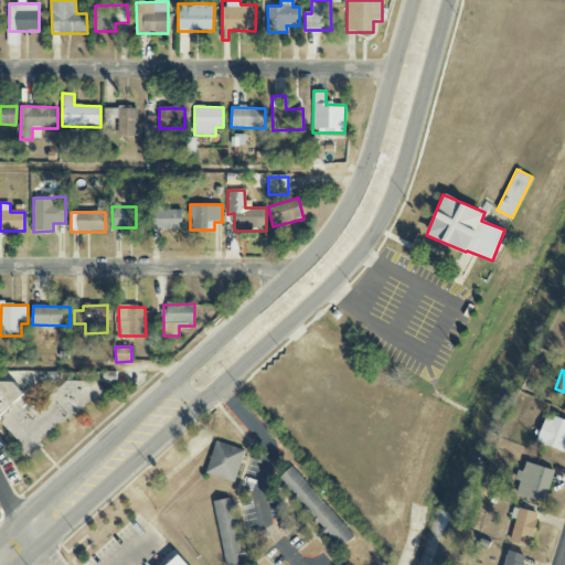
[(0,382),(0,419),(27,458),(43,447),(39,440),(71,418),(70,418),(104,395),(104,388),(97,381),(63,381),(60,376),(60,386),(29,407),(23,398),(23,393),(16,383),(0,382)]
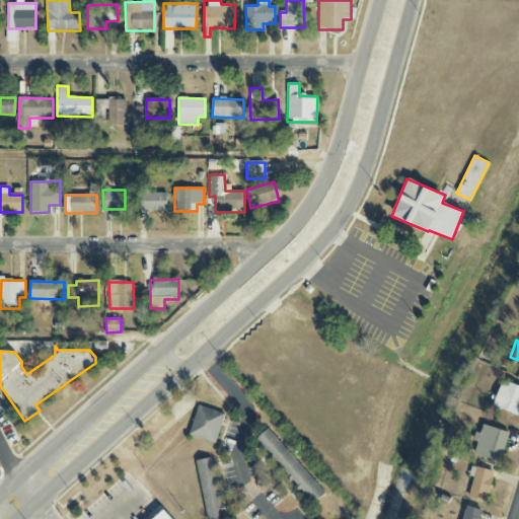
[(518,404),(518,387),(502,381),(493,405),(518,416),(518,404)]
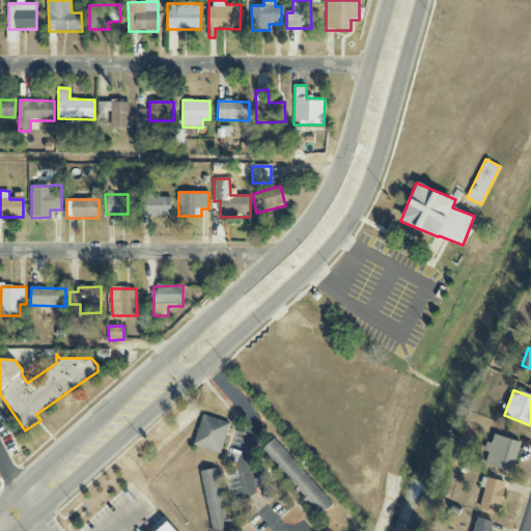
[(229,422),(202,414),(193,445),(220,453),(229,422)]
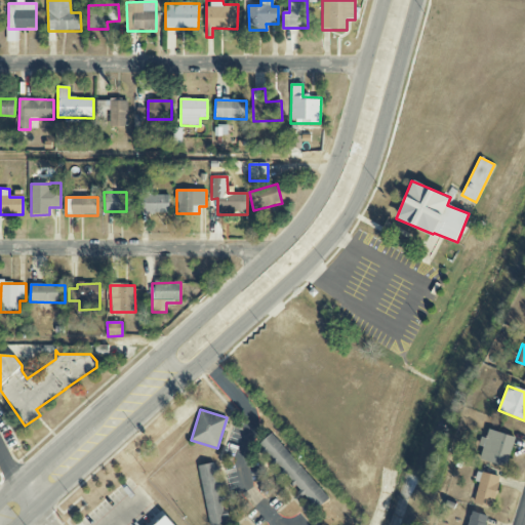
[(478,446),(482,448),(479,459),(506,468),(515,438),(488,430),(485,439),(481,437),(478,446)]
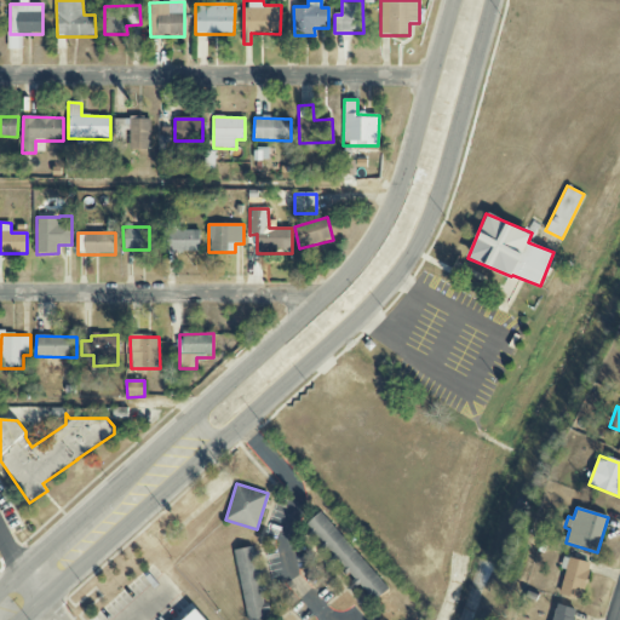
[(390,587),(319,512),(303,527),(374,602),(390,587)]
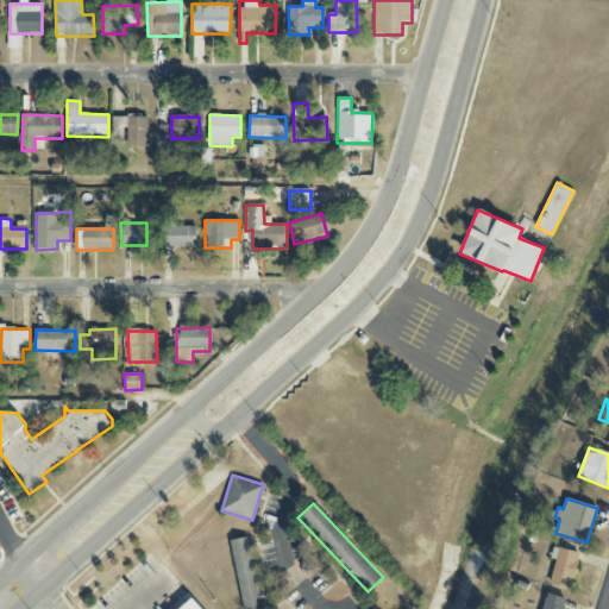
[(264,608),(251,537),(231,540),(242,608),(264,608)]
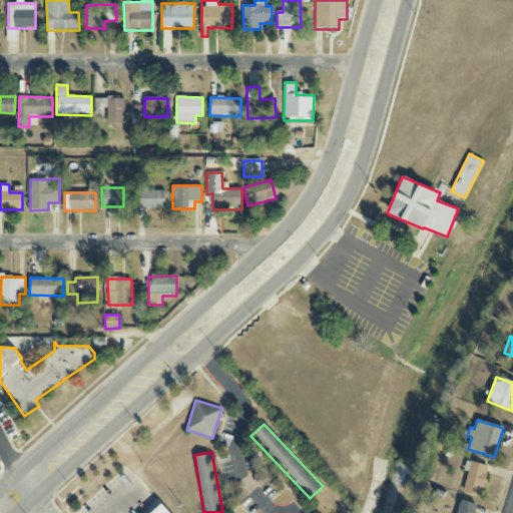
[(483,496),(487,465),(466,462),(464,472),(466,472),(463,493),(483,496)]
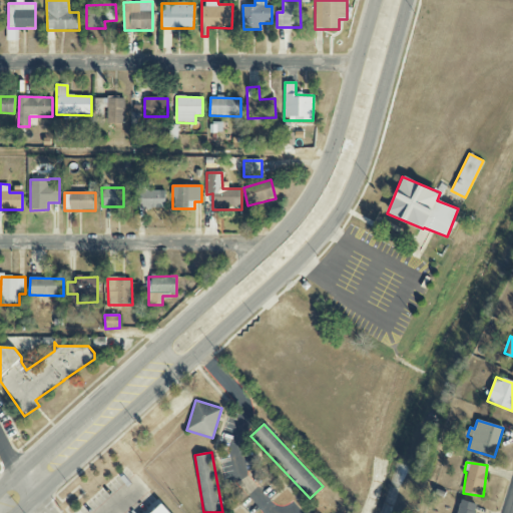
[(456,512),(475,512),(478,505),(461,500),(456,512)]
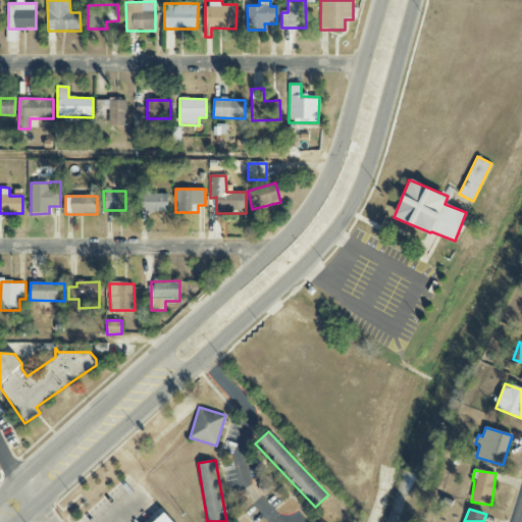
[(173,521),(164,512),(153,521),(173,521)]
